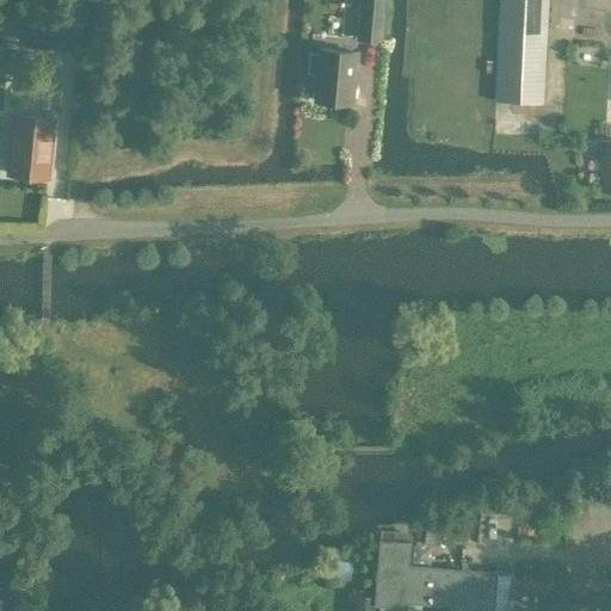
[(359,0),(357,38),(381,41),(383,0),(359,0)]
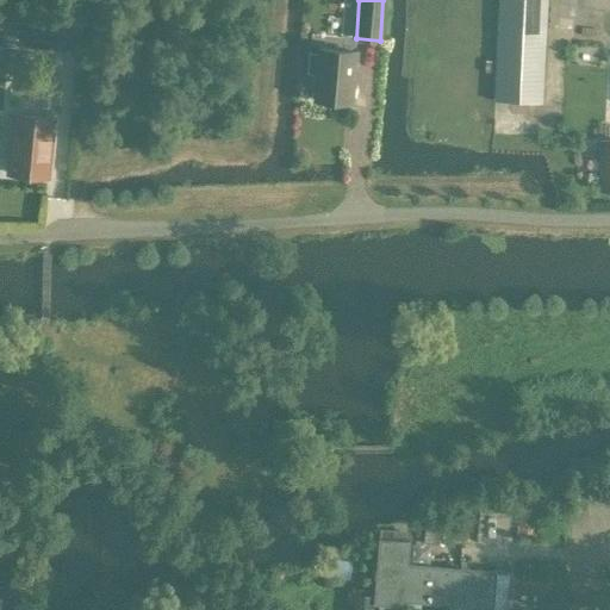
[(484,60),(484,73),(496,73),(495,100),(542,103),(546,0),(498,0),(497,44),(497,61),(484,60)]
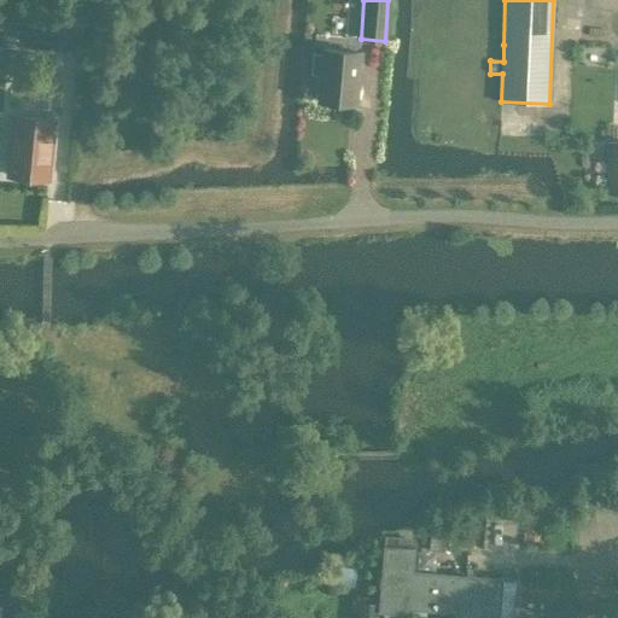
[(0,19),(0,45),(19,47),(22,22),(0,19)]
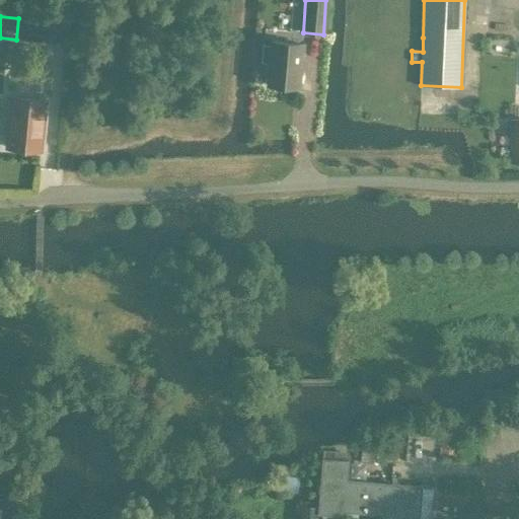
[(262,44),(261,62),(269,63),(267,83),(298,86),(302,45),(271,42),(271,44),(262,44)]
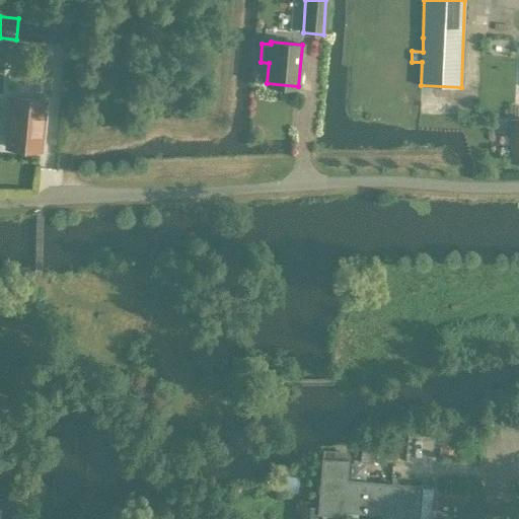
[(10,98),(5,149),(40,152),(45,102),(10,98)]
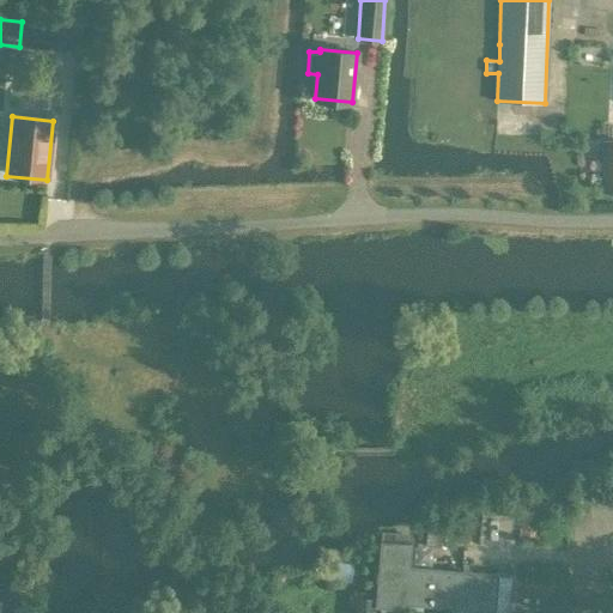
[(442,517),(429,516),(428,516),(425,544),(439,546),(442,517)]
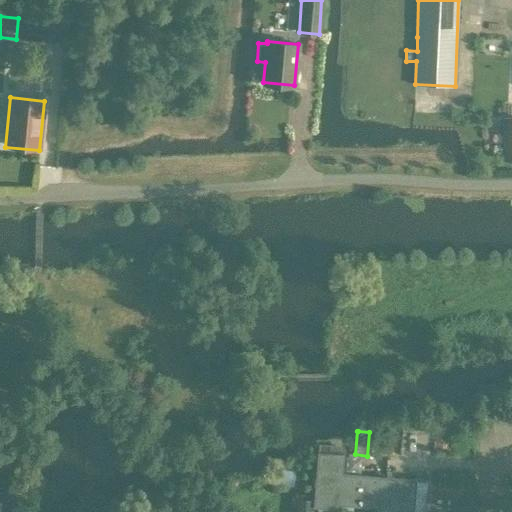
[(340,505),(340,500),(342,474),(342,471),(341,471),(343,453),(320,451),(315,506),(337,508),(338,504),(340,505)]
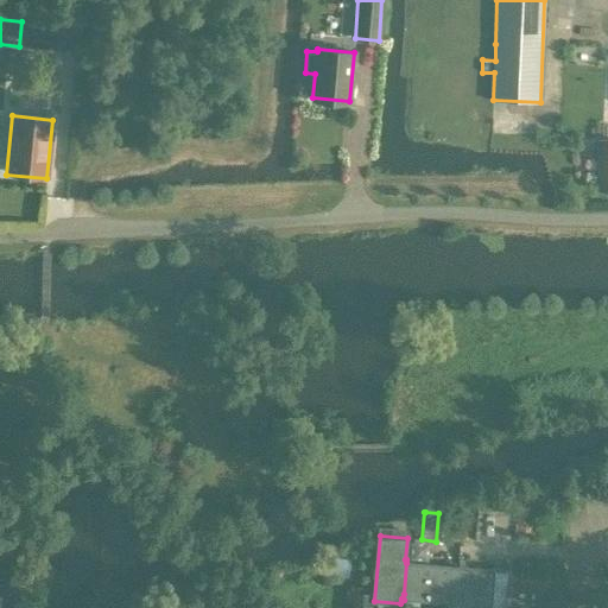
[(404,594),(404,600),(449,603),(448,607),(491,607),(494,570),(493,570),(406,563),(404,594)]
